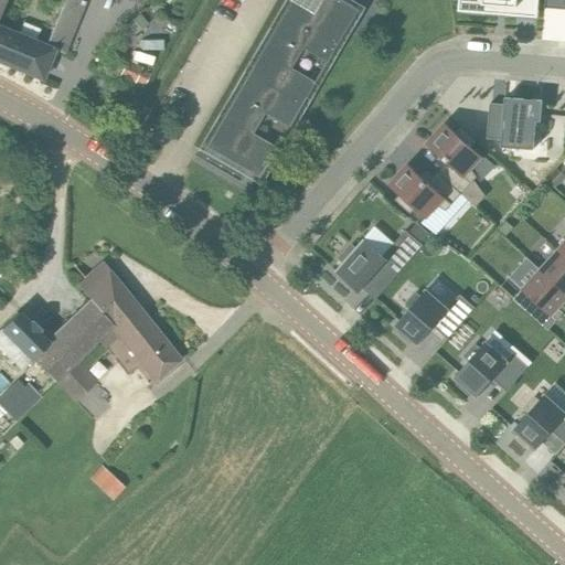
[(63,54),(85,0),(65,0),(45,45),(55,50),(63,54)]
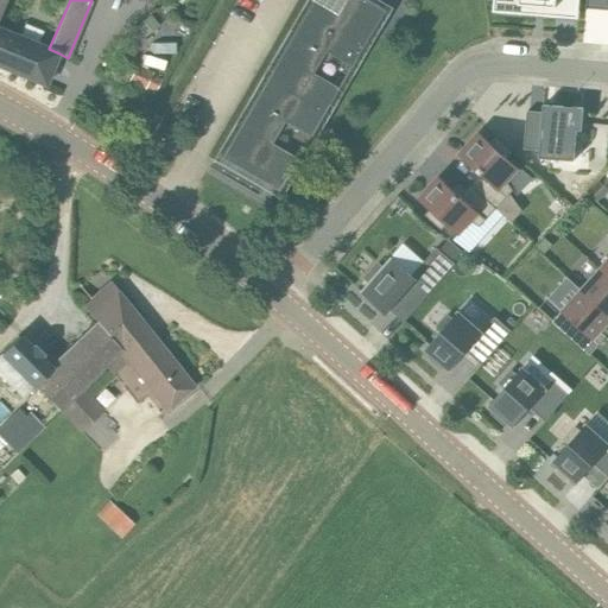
[(280,200),(392,8),(377,0),(306,0),(214,160),(280,200)]
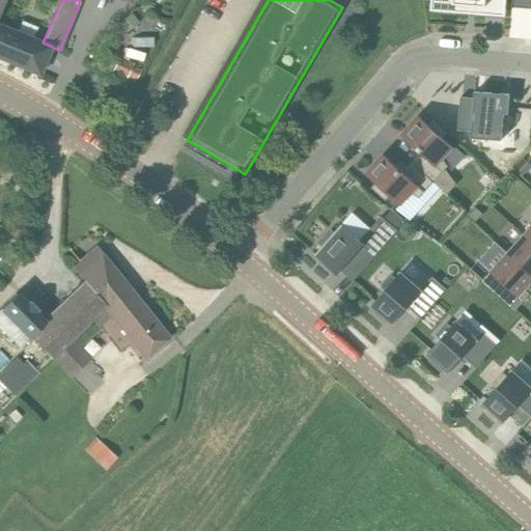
[(454,5),(485,7),(485,0),(430,0),(430,11),(453,12),(454,5)]
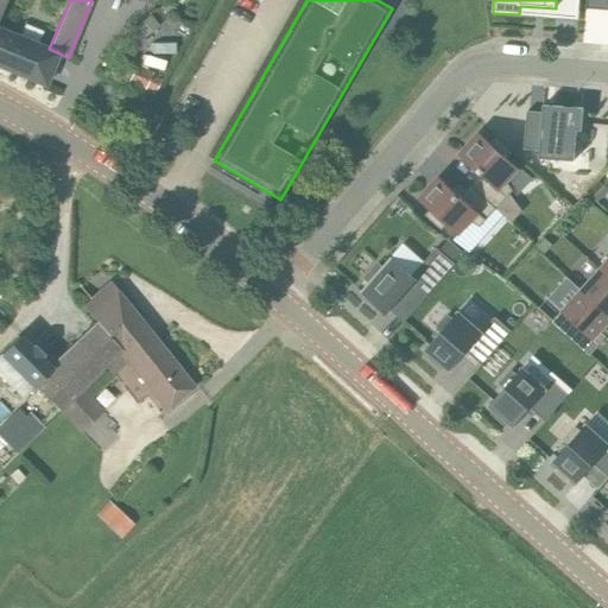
[(163,6),(160,11),(175,17),(177,12),(163,6)]
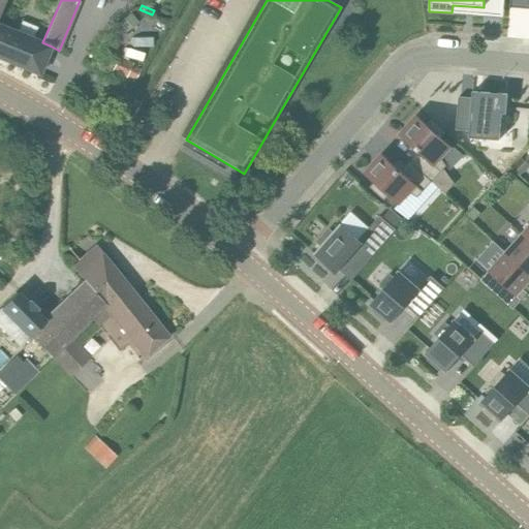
[(129,16),(119,26),(127,34),(137,24),(129,16)]
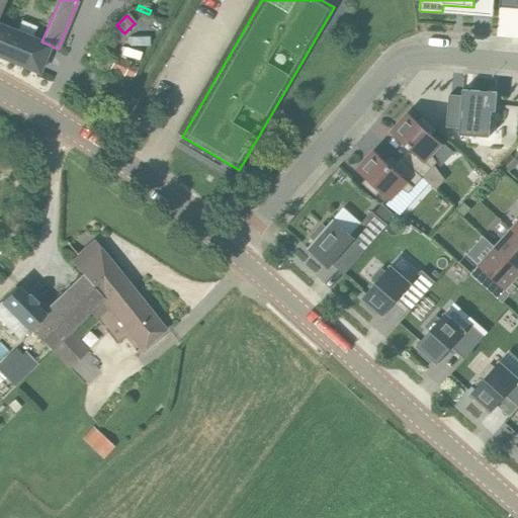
[(41,41),(0,23),(0,57),(38,73),(51,46),(41,41)]
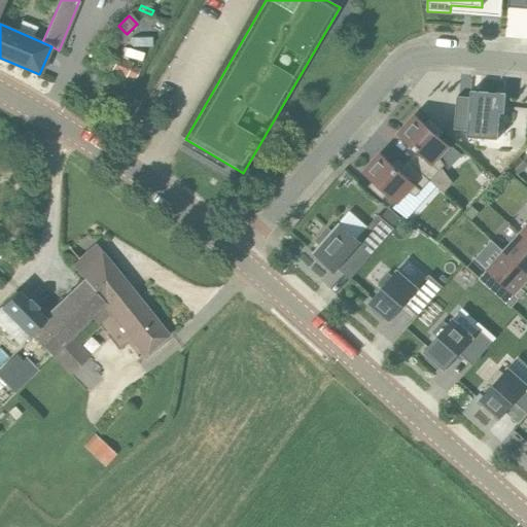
[(127,79),(128,77),(135,80),(139,72),(131,68),(132,67),(117,60),(112,73),(127,79)]
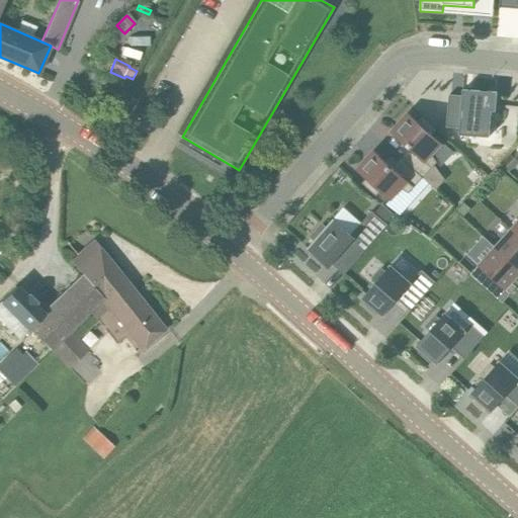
[(449,97),(447,130),(459,131),(459,138),(490,140),(491,113),(495,114),(497,94),(462,92),(462,98),(449,97)]
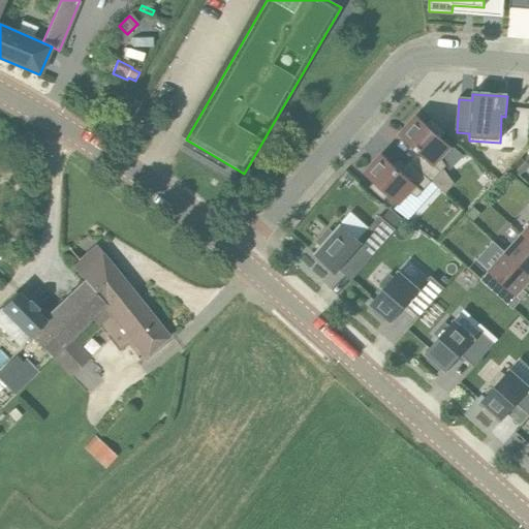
[(443,169),(446,166),(440,158),(450,147),(441,138),(445,133),(431,121),(427,125),(416,117),(415,118),(403,131),(399,135),(401,137),(402,136),(412,146),(417,151),(412,157),(409,161),(432,182),(443,169)]
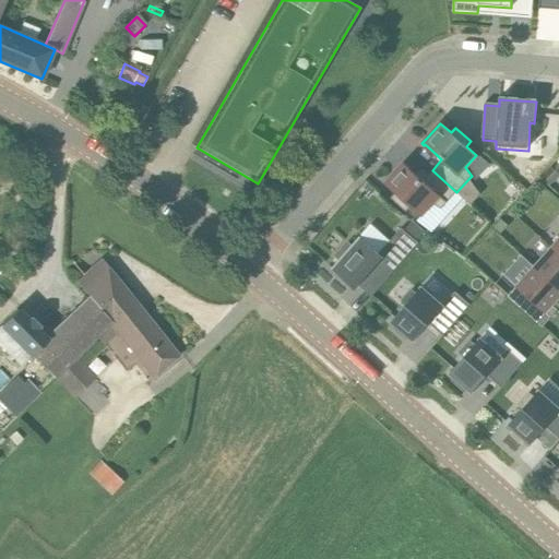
[(423,181),(417,176),(405,165),(406,165),(404,163),(400,167),(401,167),(388,181),(385,183),(396,192),(393,195),(391,197),(407,211),(412,206),(421,216),(432,204),(441,209),(456,192),(432,170),(428,175),(423,181)]
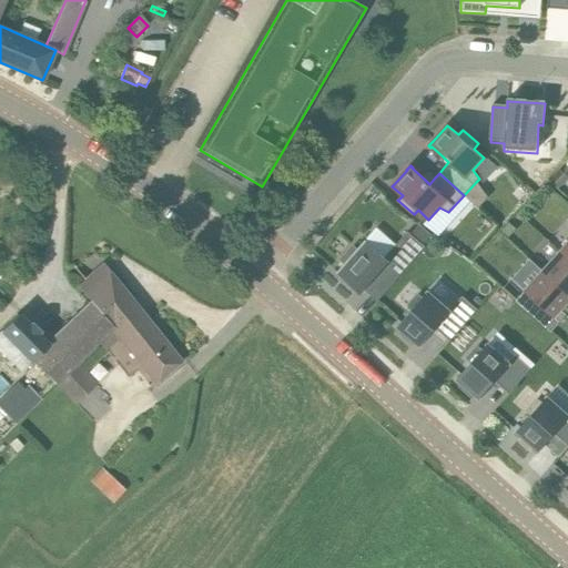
[(564,174),(559,170),(550,179),(559,188),(564,182),(564,174)]
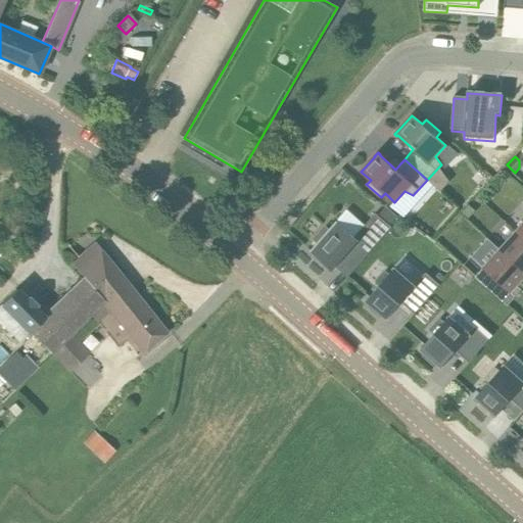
[(468,219),(476,211),(468,204),(461,212),(468,219)]
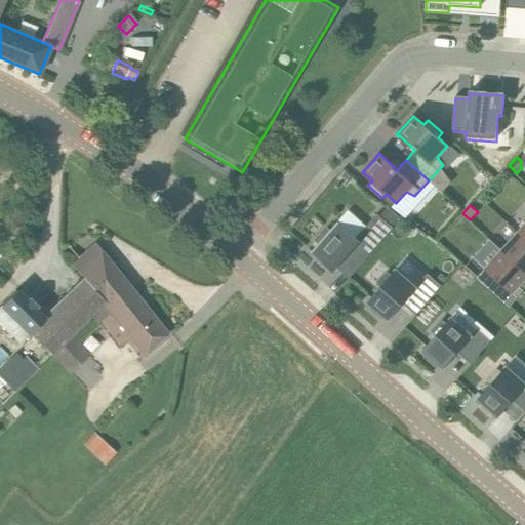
[(378,215),(391,227),(398,218),(387,207),(378,215)]
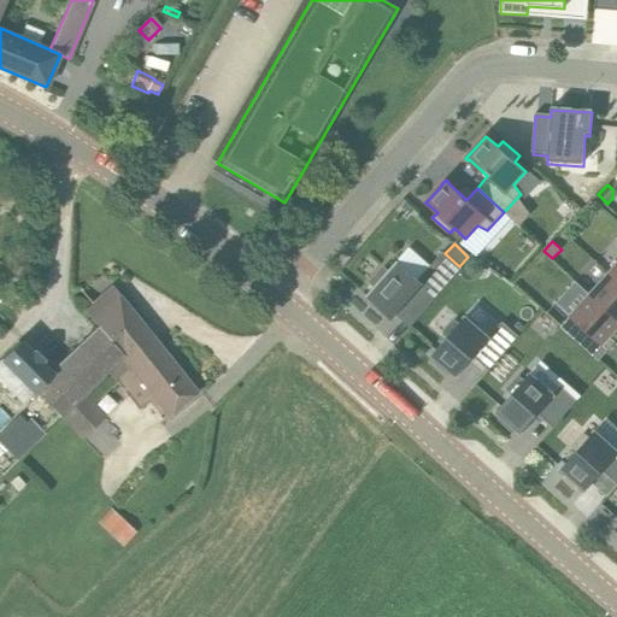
[(365,297),(387,316),(392,321),(395,316),(410,328),(462,269),(442,252),(418,280),(397,262),(387,272),(383,269),(371,283),(375,286),(365,297)]
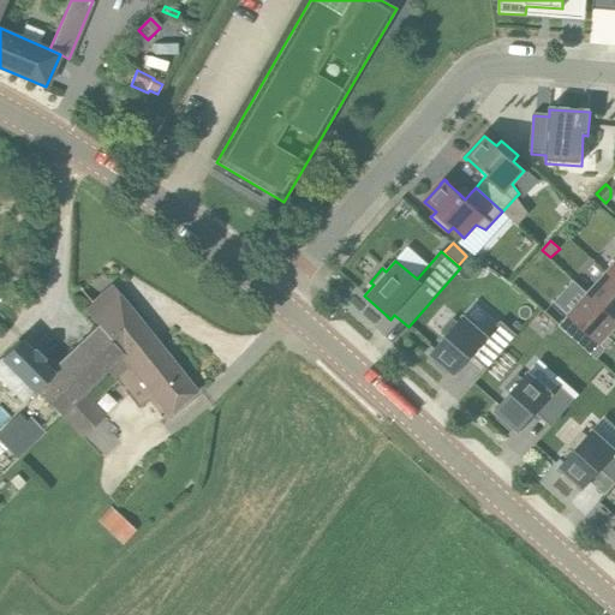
[(614,279),(607,273),(589,293),(614,317),(614,279)]
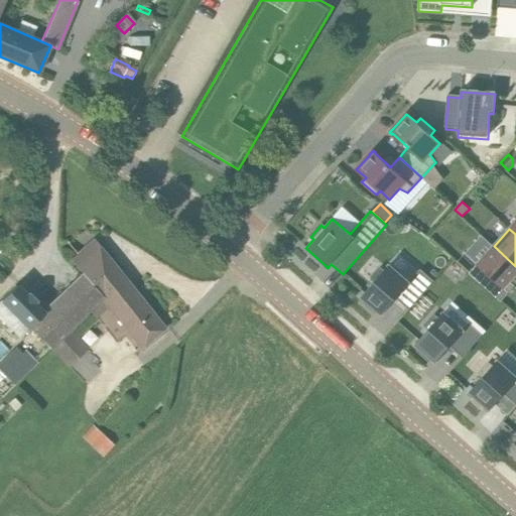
[(165,329),(123,277),(94,241),(70,259),(82,274),(82,275),(109,309),(141,349),(165,329)]
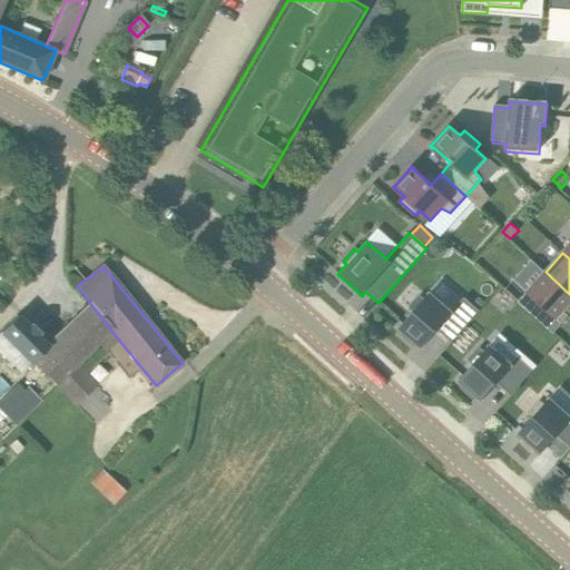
[(527,292),(528,293),(539,303),(562,324),(569,316),(563,311),(569,304),(569,294),(546,272),(527,292)]
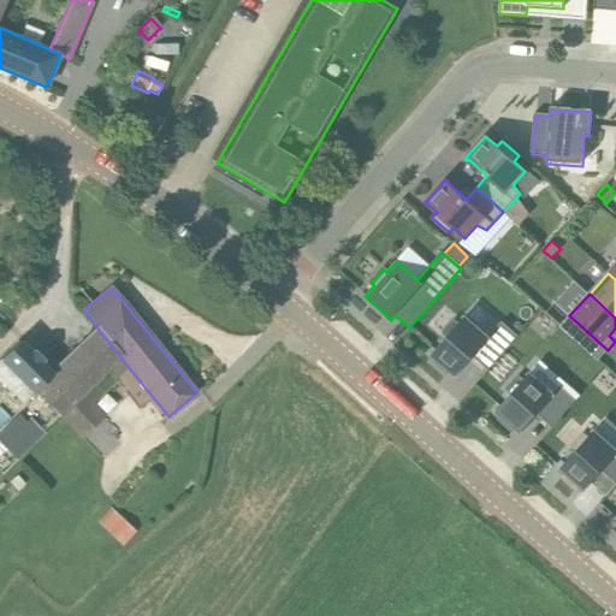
[(485,369),(487,371),(517,336),(501,321),(499,324),(487,337),(465,317),(458,324),(454,320),(443,332),(448,337),(431,355),(437,360),(433,363),(448,375),(450,372),(456,377),(468,361),(473,356),(486,368),(485,369)]
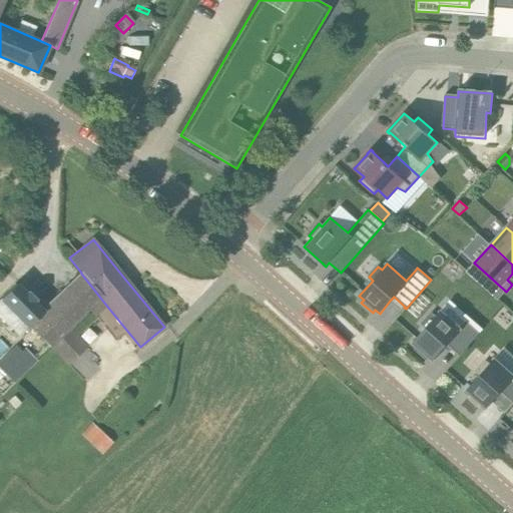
[(485,273),(475,264),(467,273),(472,278),(477,283),(485,273)]
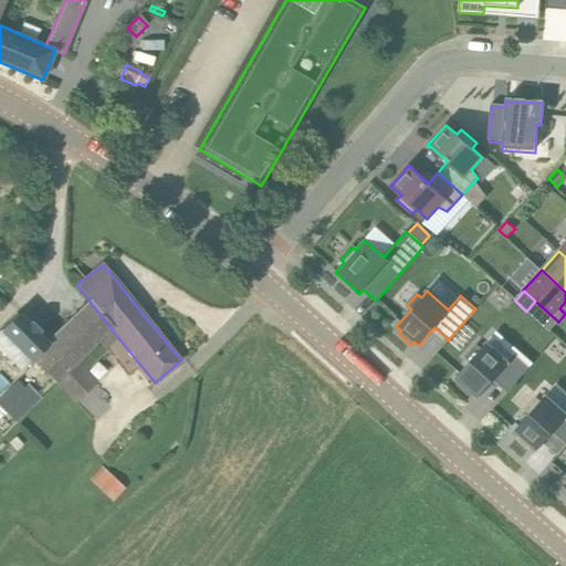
[(468,301),(474,307),(480,301),(473,294),(468,301)]
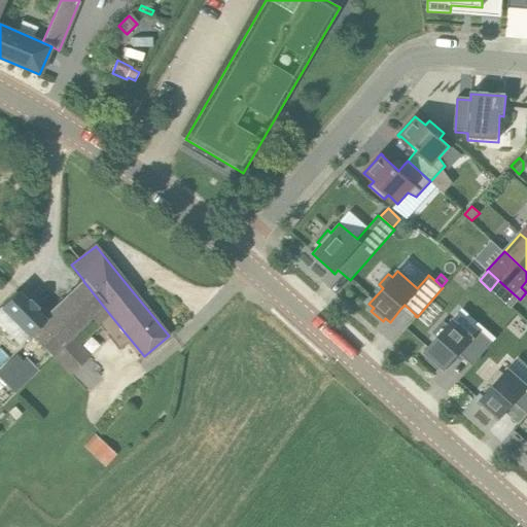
[(83,281),(44,320),(66,343),(72,338),(93,317),(100,325),(111,316),(83,281)]
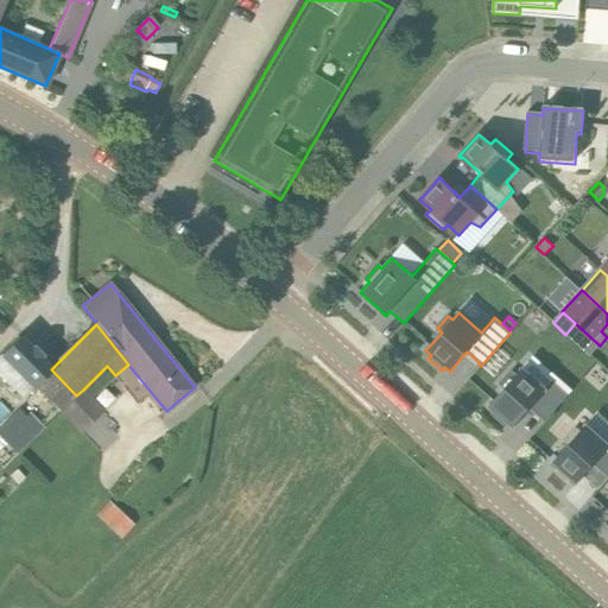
[(57,411),(59,409),(76,396),(51,369),(40,358),(44,354),(36,346),(32,349),(20,336),(0,355),(0,388),(16,406),(35,390),(57,411)]
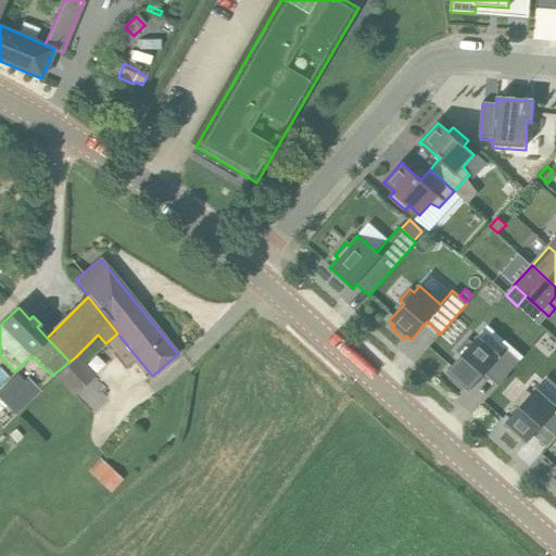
[(462,355),(449,369),(447,371),(452,376),(450,379),(462,390),(465,387),(469,391),(470,389),(481,378),(484,374),(497,383),(496,384),(497,387),(520,362),(505,349),(498,355),(478,337),(471,343),(467,340),(457,351),(462,355)]
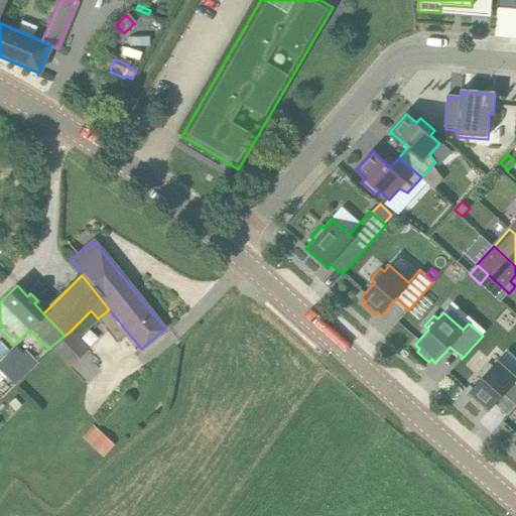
[(71,331),(65,336),(50,347),(69,367),(89,349),(71,331)]
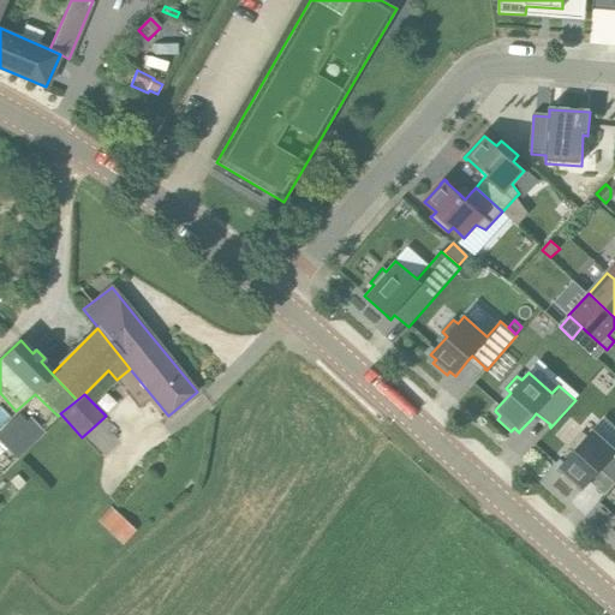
[(0,476),(46,431),(31,417),(27,422),(19,413),(0,433),(0,476)]
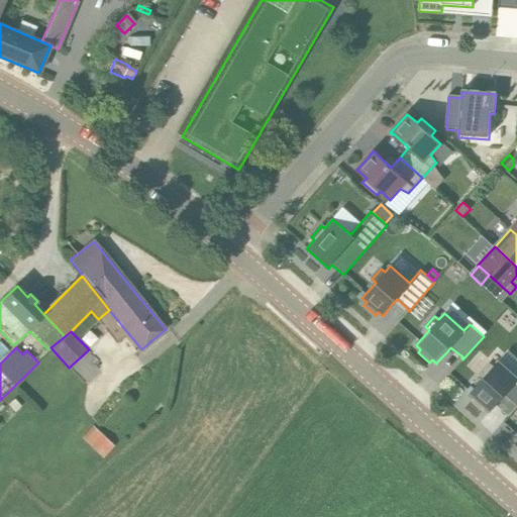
[(491,411),(496,406),(505,395),(516,405),(516,406),(516,407),(516,378),(499,362),(498,362),(493,368),(489,365),(480,375),(484,378),(471,393),(475,397),(472,400),(484,410),(487,407),(491,411)]
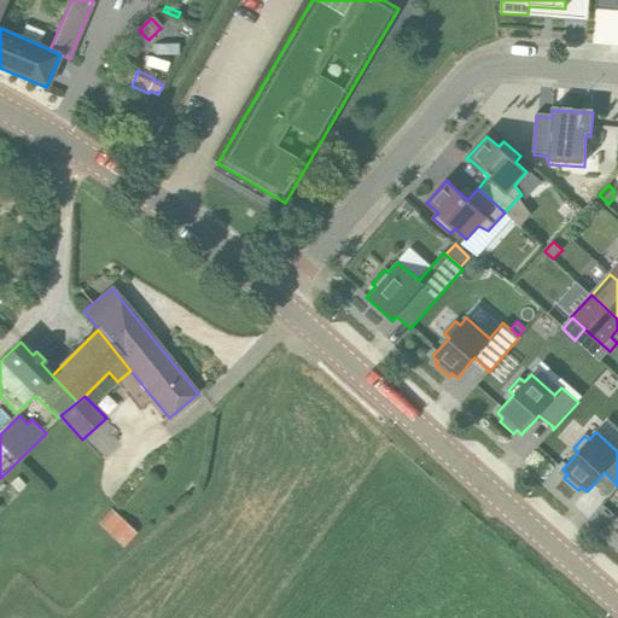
[(17,478),(9,485),(17,494),(24,487),(17,478)]
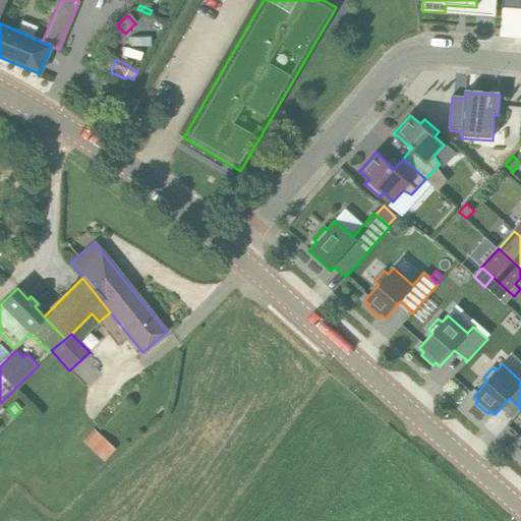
[(114,448),(97,430),(85,442),(103,460),(114,448)]
